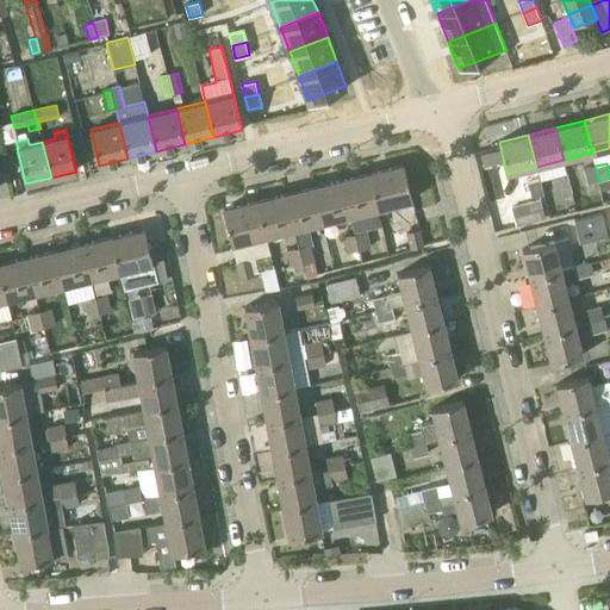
[(404,166),(374,173),(383,207),(394,204),(412,200),(404,166)]
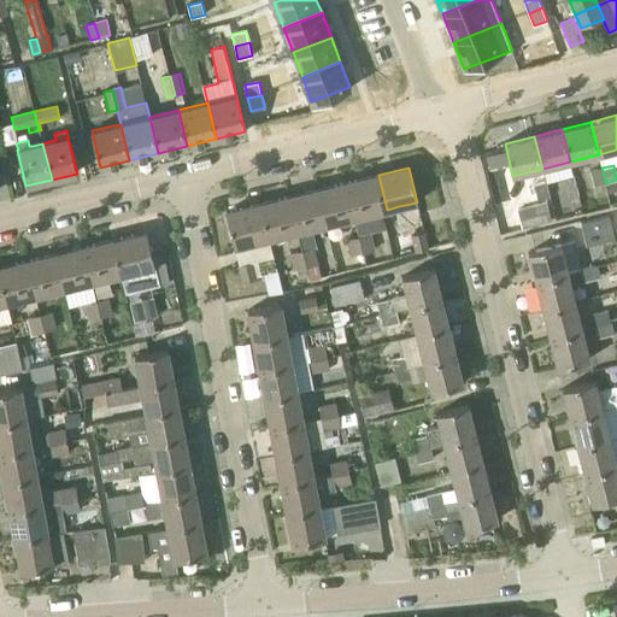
[(594,186),(606,183),(601,168),(591,171),(594,186)]
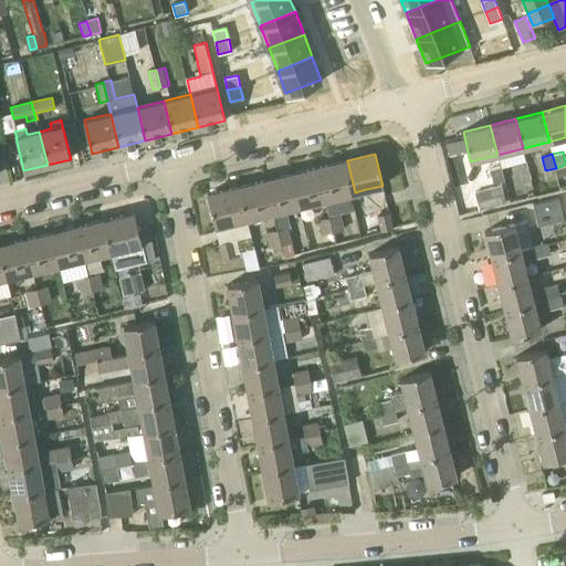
[(350,194),(355,192),(347,160),(320,167),(327,199),(350,194)]
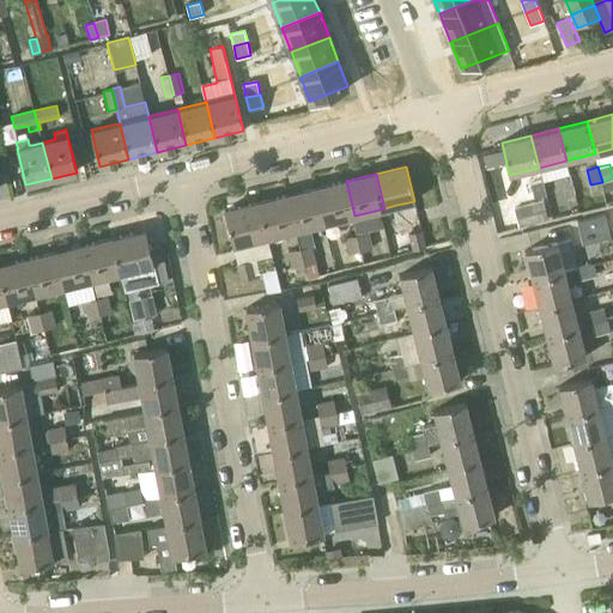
[(323,223),(354,216),(346,181),(315,188),(323,223)]
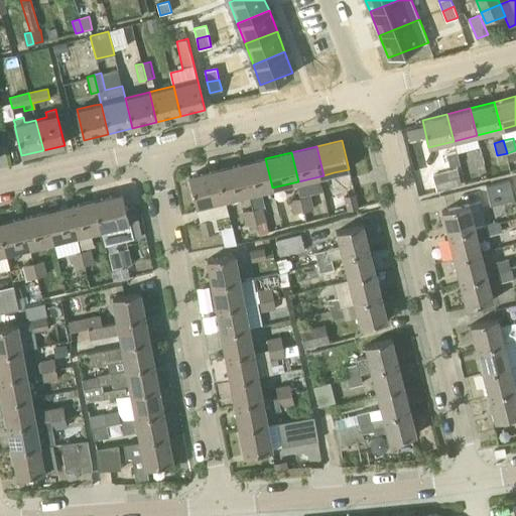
[(450,167),(459,164),(456,152),(446,154),(450,167)]
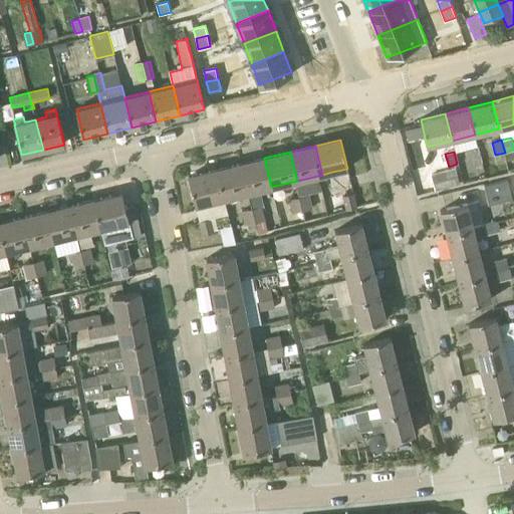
[(259,190),(271,187),(264,158),(239,164),(246,193),(247,193),(251,208),(250,208),(253,222),(264,220),(261,206),(263,206),(259,190)]
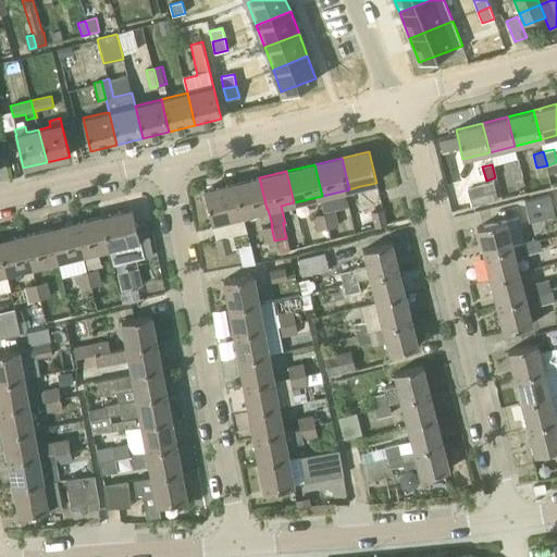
[(244,215),(267,209),(259,177),(232,185),(239,217),(244,215)]
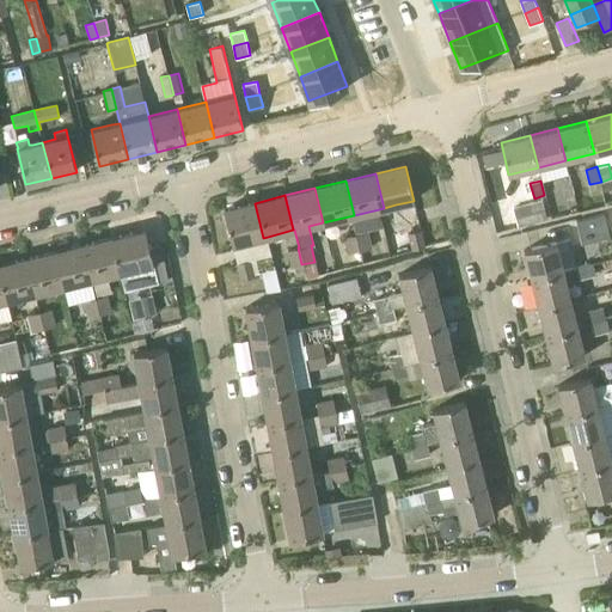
[(519,225),(548,218),(543,201),(514,208),(519,225)]
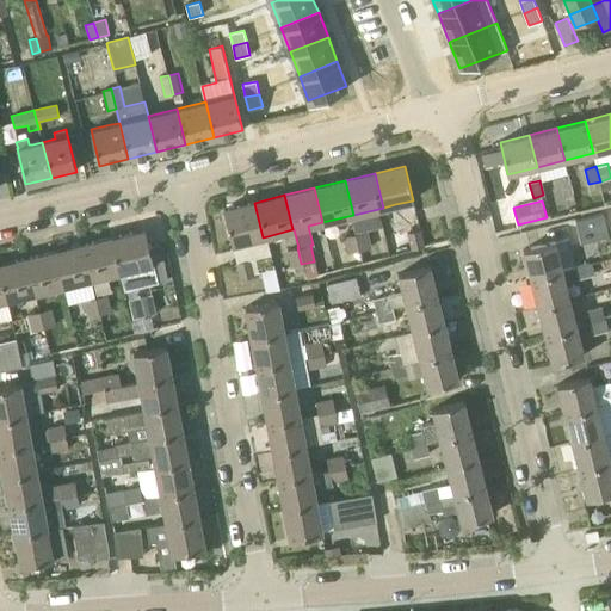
[(233,245),(263,238),(254,203),(224,210),(233,245)]
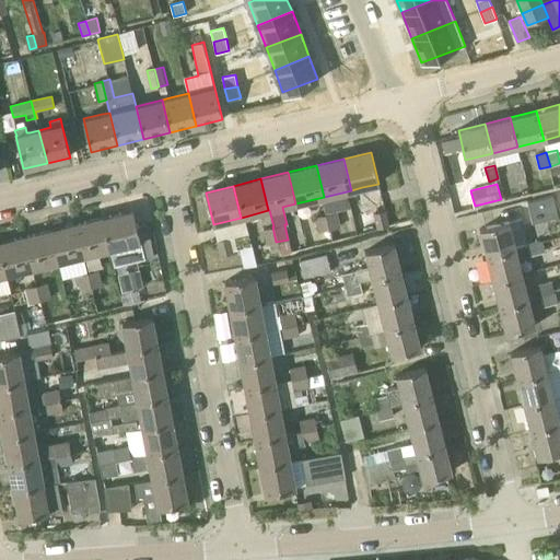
[(364,188),(351,191),(357,214),(369,212),(364,188)]
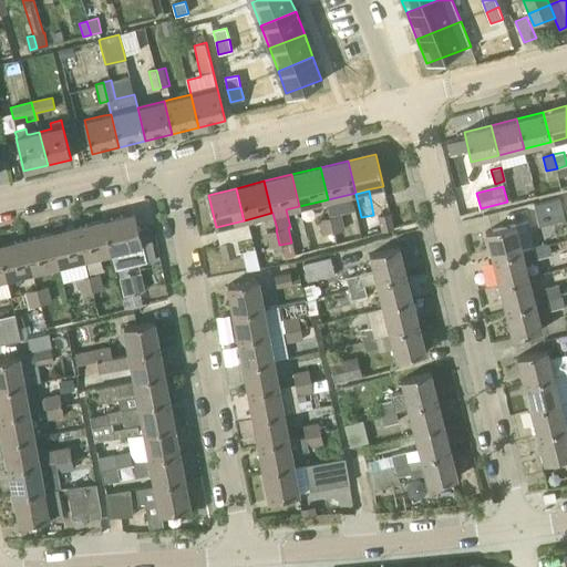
[(559,222),(566,219),(560,198),(534,205),(538,226),(559,222)]
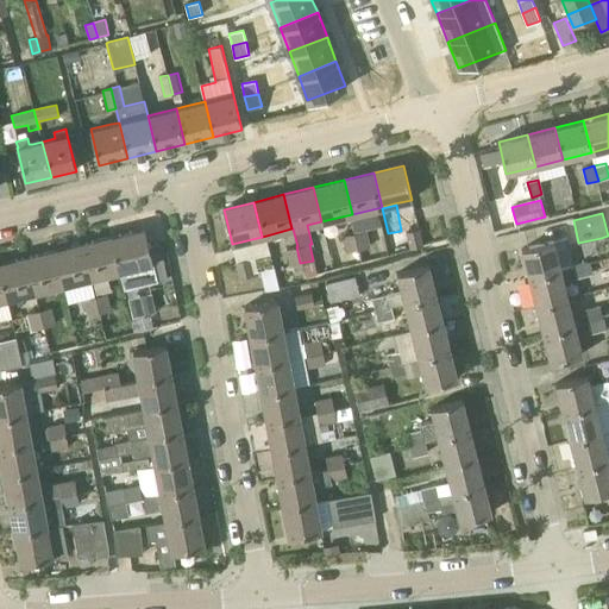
[(158,282),(154,263),(145,228),(115,236),(124,270),(129,289),(158,282)]
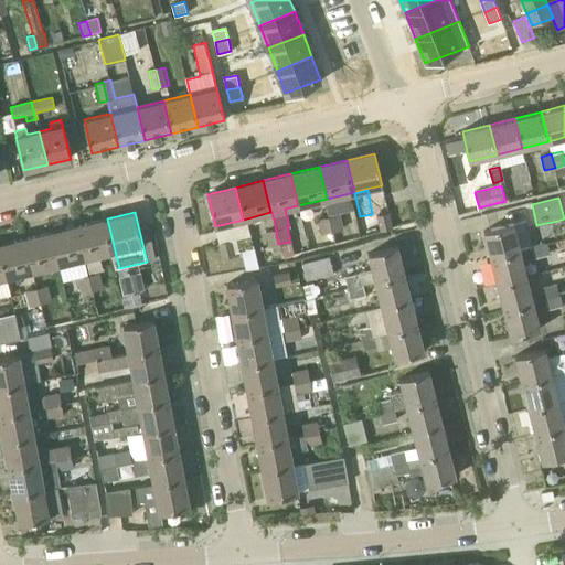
[(377,217),(381,231),(393,227),(388,212),(377,215),(377,217)]
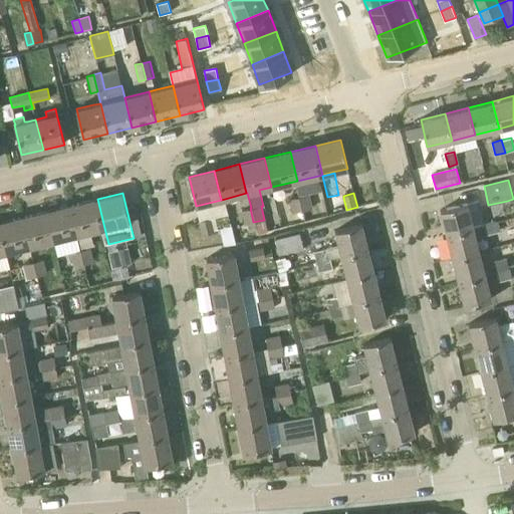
[(297,198),(302,211),(312,208),(308,195),(297,198)]
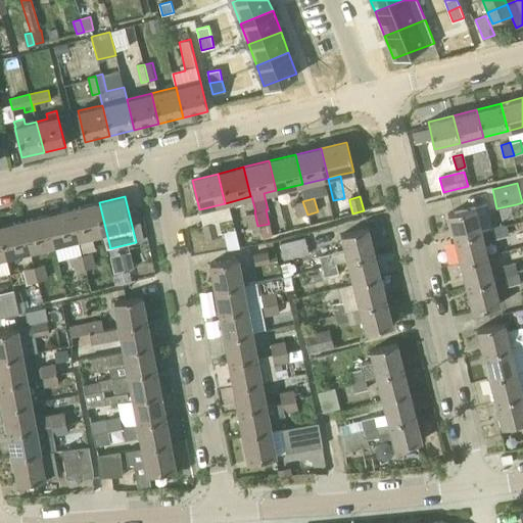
[(297,218),(307,215),(302,201),(293,203),(297,218)]
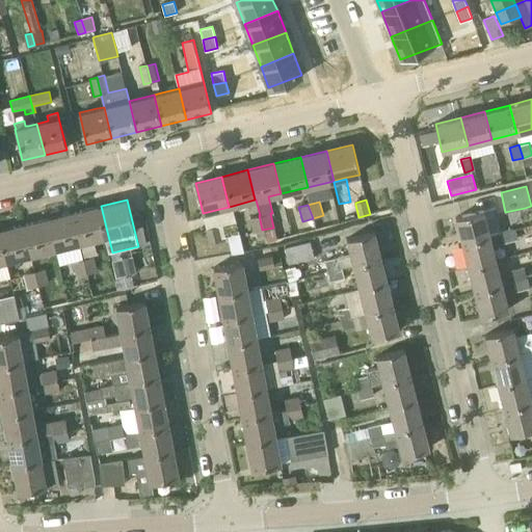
[(82,242),(108,236),(101,206),(75,212),(82,242)]
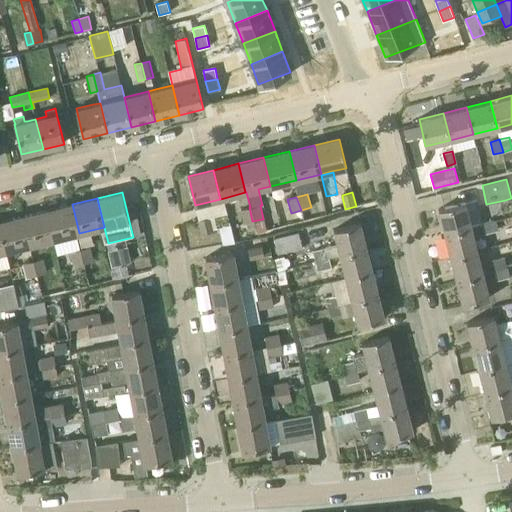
[(472,227),(466,203),(438,210),(445,234),(472,227)]
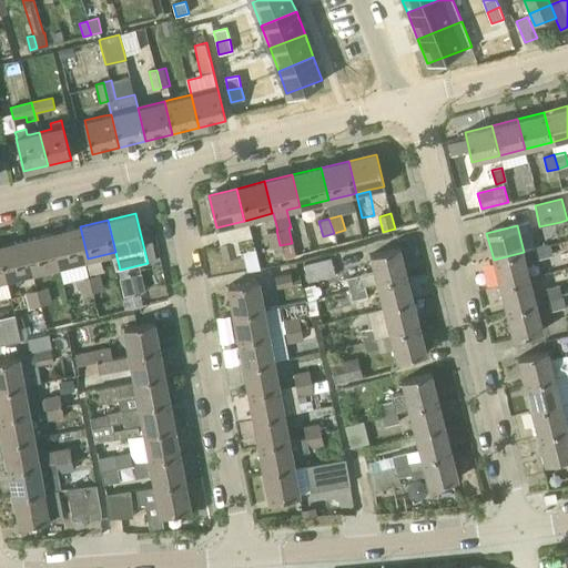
[(60,265),(88,259),(80,226),(52,233),(60,265)]
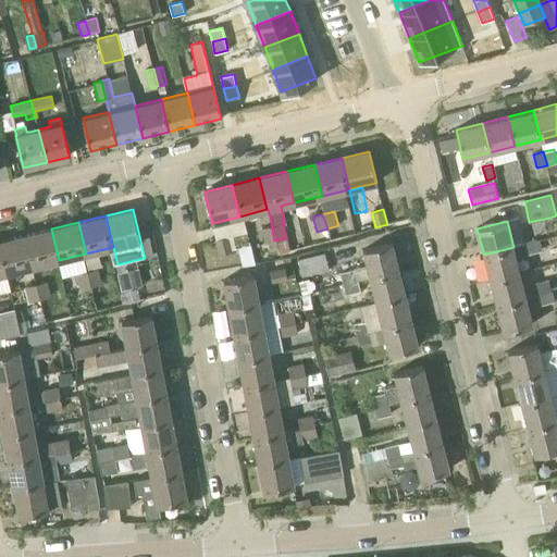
[(264,244),(274,240),(271,225),(260,229),(264,244)]
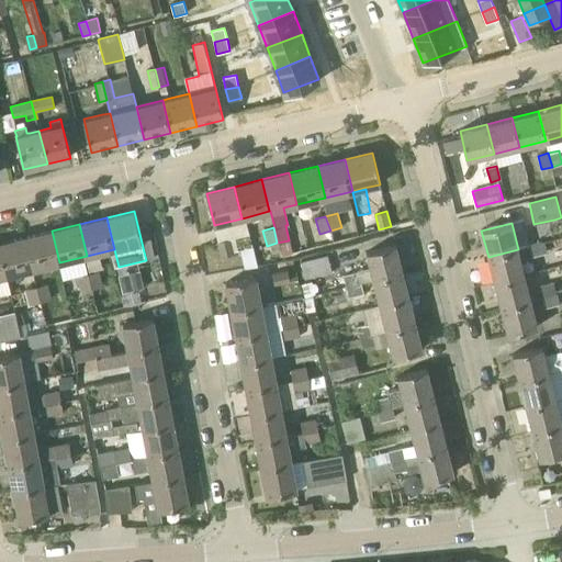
[(33,269),(59,262),(52,231),(24,237),(33,269)]
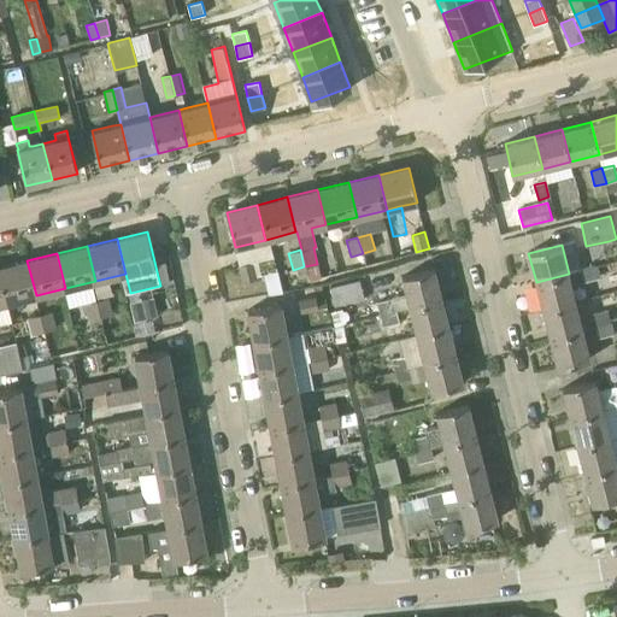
[(0,272),(7,303),(36,295),(27,260),(0,266),(0,272)]
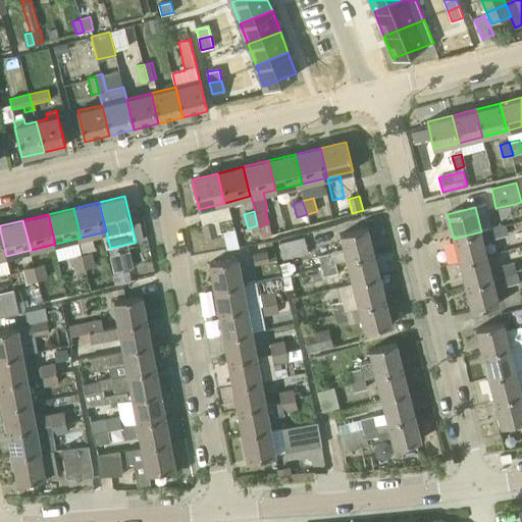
[(213,222),(203,224),(206,239),(217,236),(213,222)]
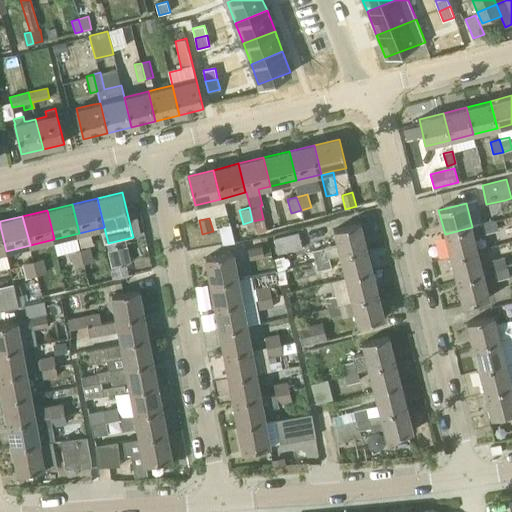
[(495,221),(482,224),(484,233),(497,230),(495,221)]
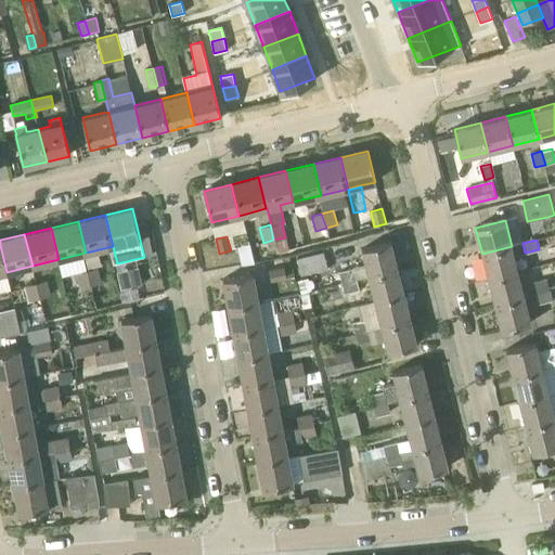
[(391,242),(362,249),(369,275),(398,268),(391,242)]
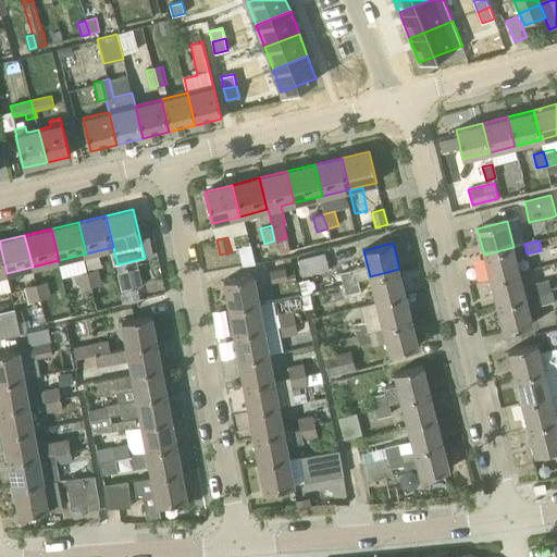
[(0,293),(11,291),(7,273),(0,246),(0,293)]
